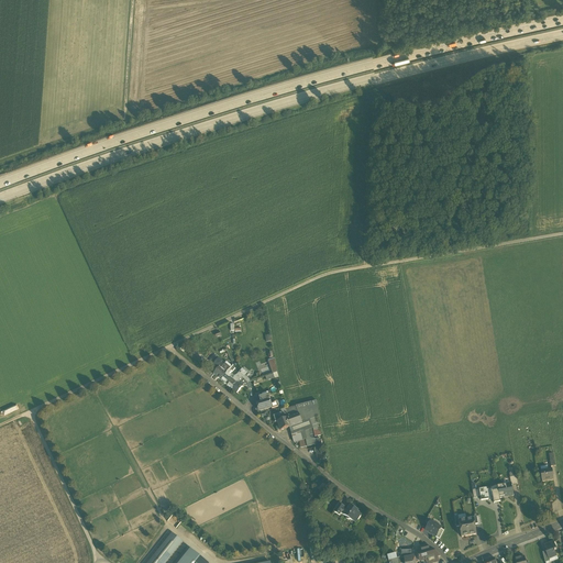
[(213,374),(221,381),(227,374),(223,372),(225,370),(223,368),(224,366),(223,365),(221,363),(222,361),(219,357),(218,360),(213,364),(218,368),(213,374)]
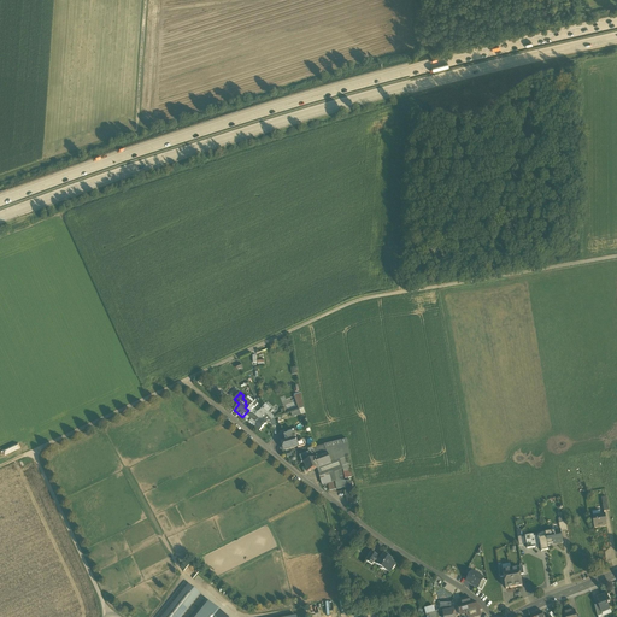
[(304,407),(301,394),(294,397),(299,410),(304,407)]
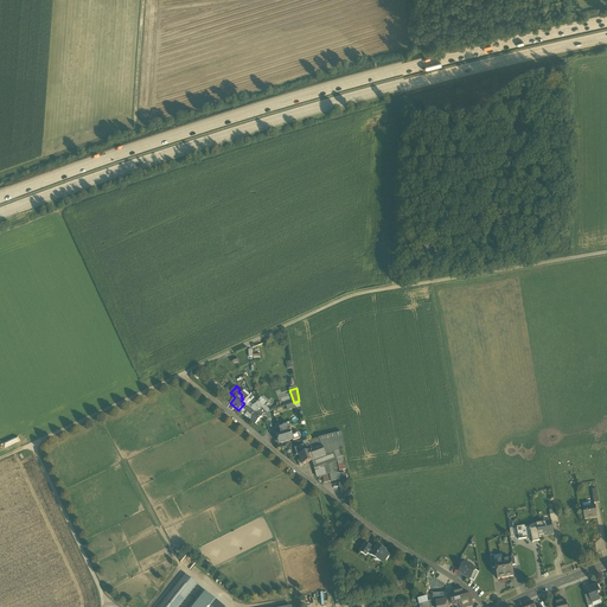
[(261,398),(254,407),(260,410),(261,408),(266,411),(267,413),(270,413),(269,410),(263,406),(267,402),(261,398)]
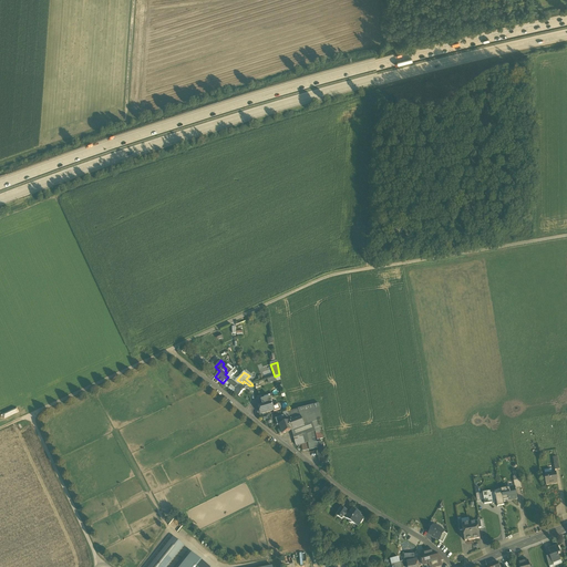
[(229,389),(234,392),(239,385),(235,382),(232,379),(228,377),(223,383),(229,389)]
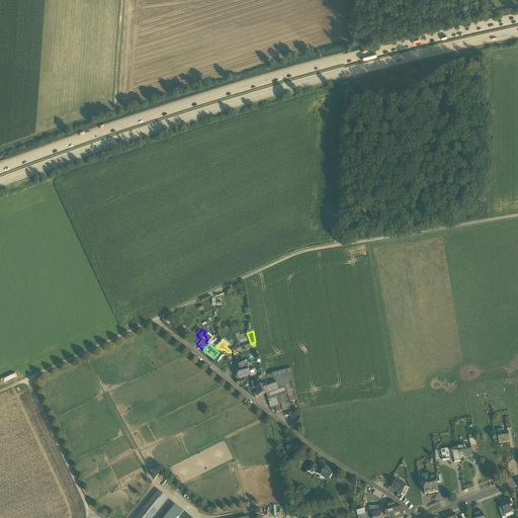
[(220,353),(219,352),(213,358),(218,362),(223,356),(220,353)]
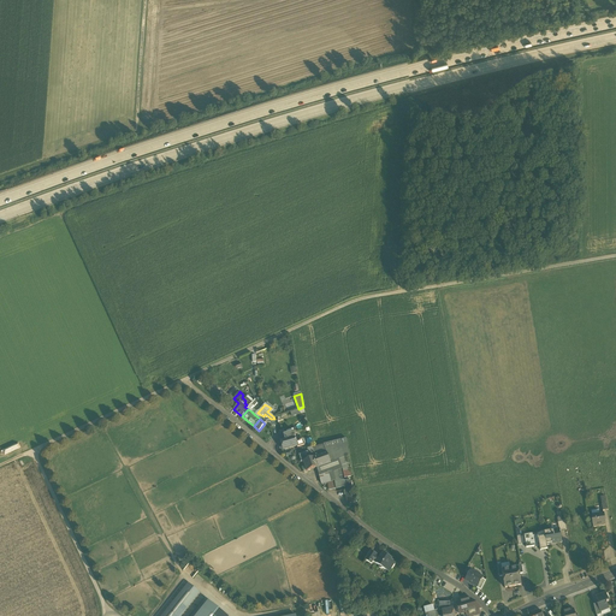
[(285,440),(283,440),(284,445),(283,446),(284,450),(296,446),(295,443),(296,443),(296,442),(295,438),(295,437),(285,440)]
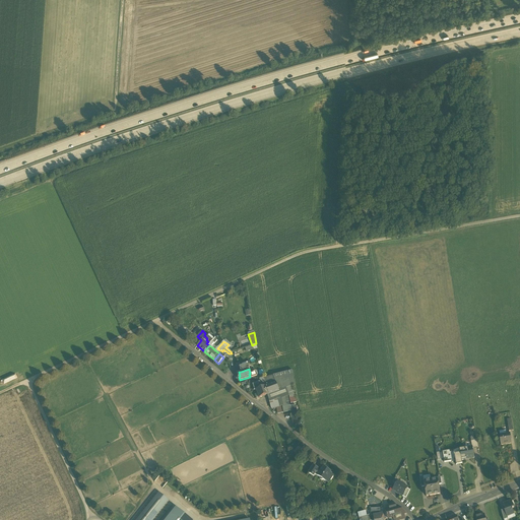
[(273,376),(274,379),(287,375),(287,377),(293,375),(293,371),(273,376)]
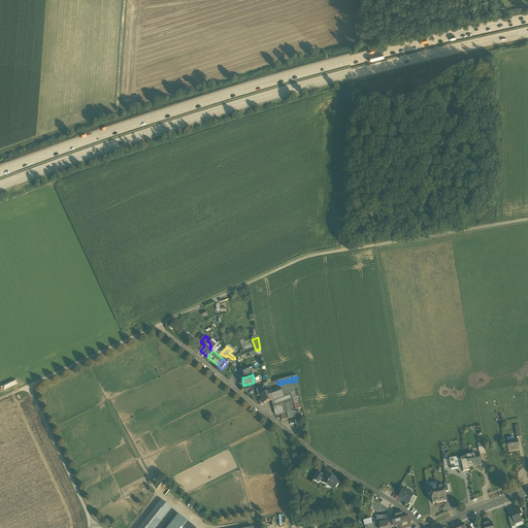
[(290,395),(296,392),(292,383),(292,381),(278,385),(281,389),(283,397),(290,395)]
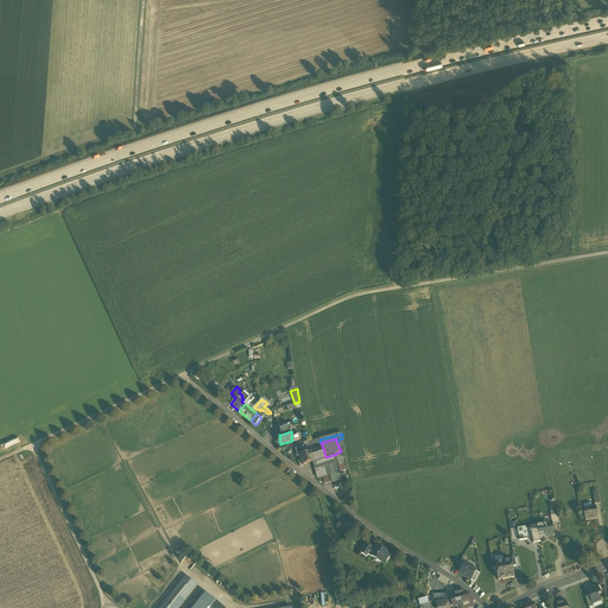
[(298,457),(299,457),(299,456),(311,453),(323,448),(321,443),(320,439),(309,443),(309,445),(303,448),(303,447),(296,450),(298,457)]
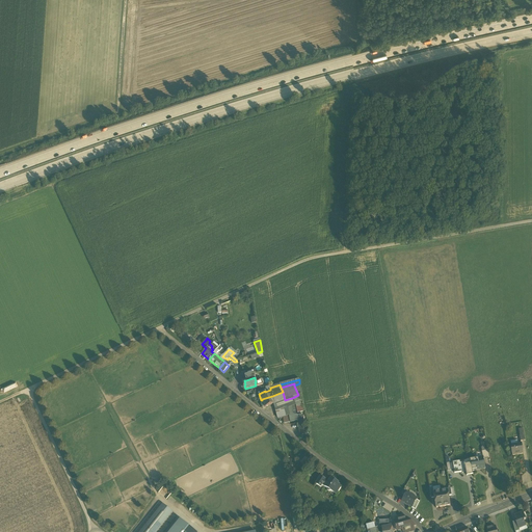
[(285,400),(283,392),(272,396),(275,404),(285,400)]
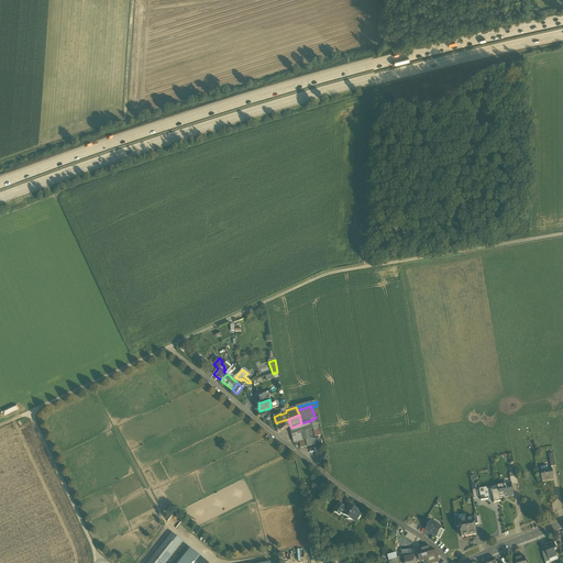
[(291,428),(288,419),(277,422),(277,423),(279,427),(280,431),(289,428),(291,428)]
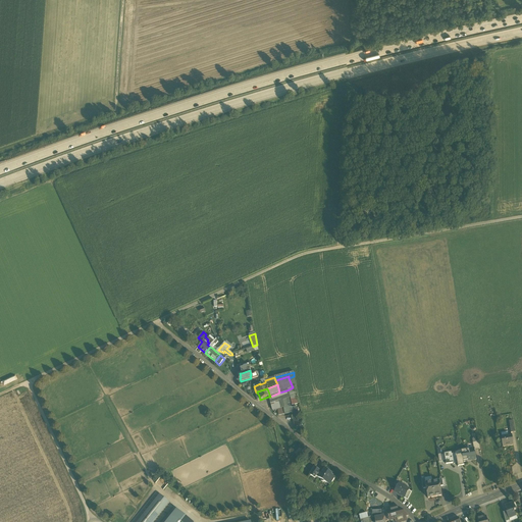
[(270,403),(271,403),(289,398),(291,398),(290,396),(289,396),(286,390),(279,393),(270,397),(268,397),(270,403)]
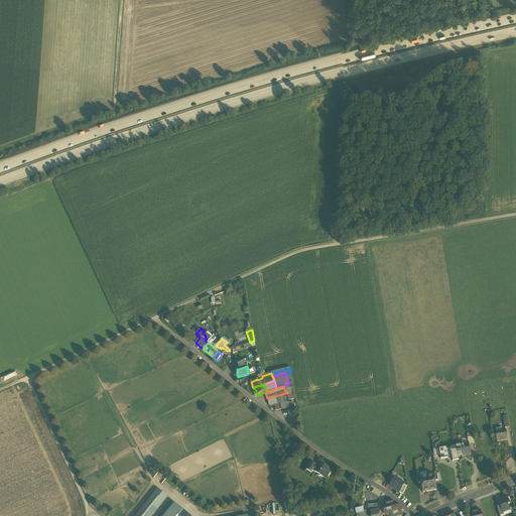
[(285,393),(268,398),(270,406),(280,403),(280,404),(285,402),(284,399),(286,398),(285,393)]
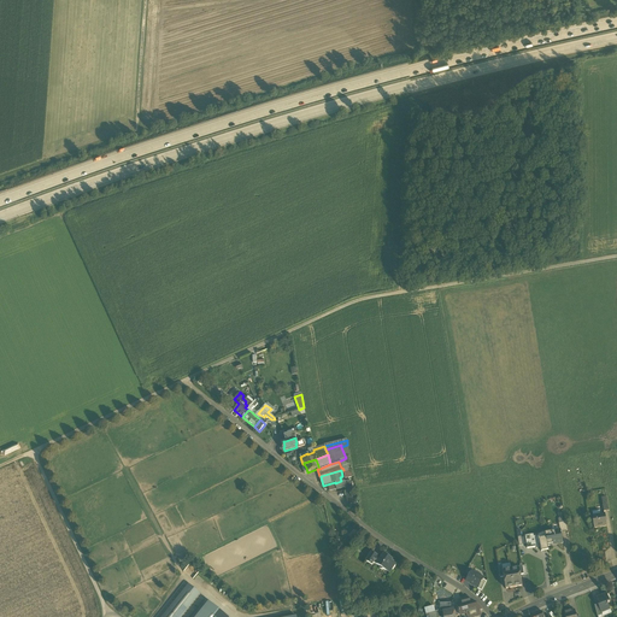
[(345,482),(335,485),(336,489),(346,488),(348,505),(354,504),(351,482),(345,482)]
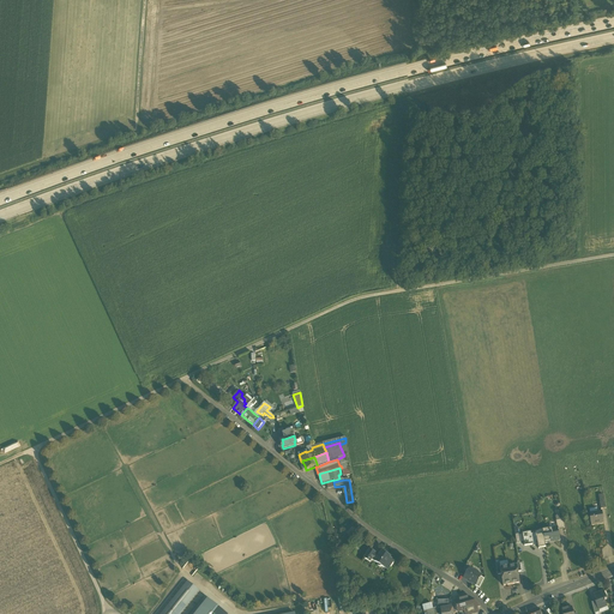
[(590,515),(593,527),(603,524),(602,513),(590,515)]
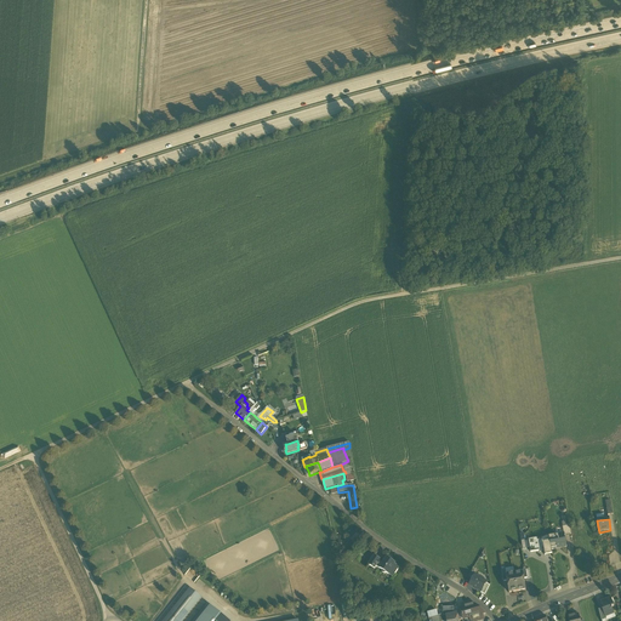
[(548,537),(550,542),(551,550),(557,548),(557,547),(565,546),(565,547),(567,547),(564,536),(564,534),(564,533),(558,534),(558,535),(548,537)]
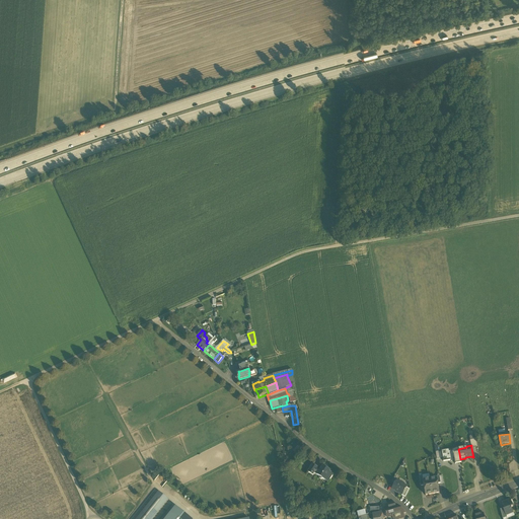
[(292,451),(297,456),(302,451),(297,446),(292,451)]
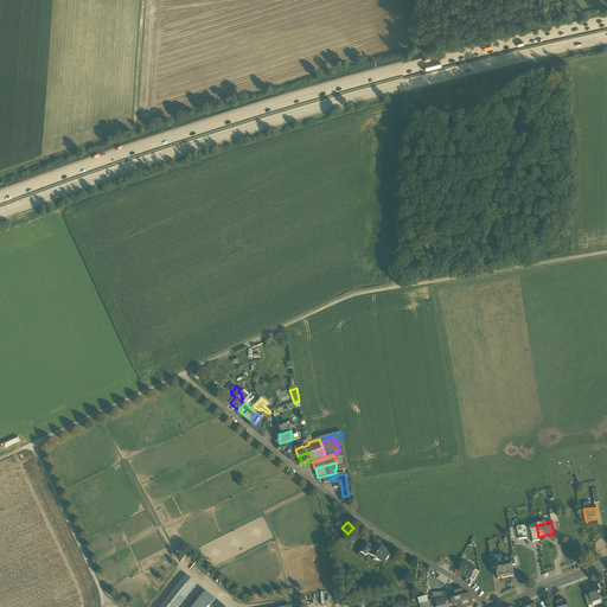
[(516,528),(518,541),(528,538),(526,531),(526,529),(525,526),(516,528)]
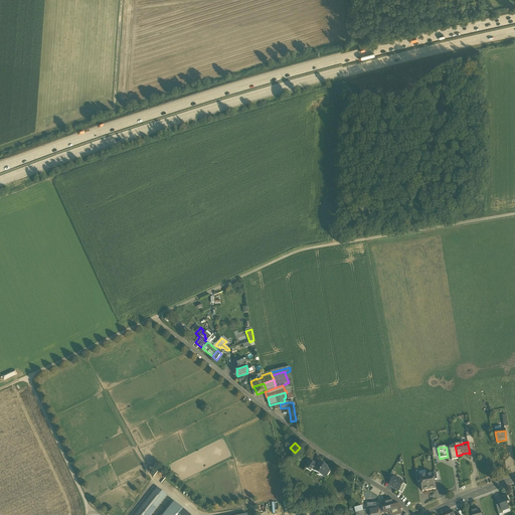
[(305,469),(311,472),(312,470),(315,465),(310,461),(305,469)]
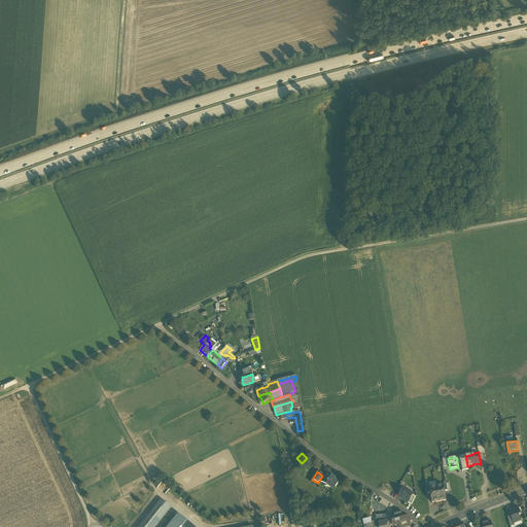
[(339,482),(335,480),(334,479),(334,480),(329,477),(328,478),(325,478),(324,478),(322,476),(319,481),(324,485),(325,486),(326,487),(327,487),(328,487),(329,486),(335,488),(339,482)]
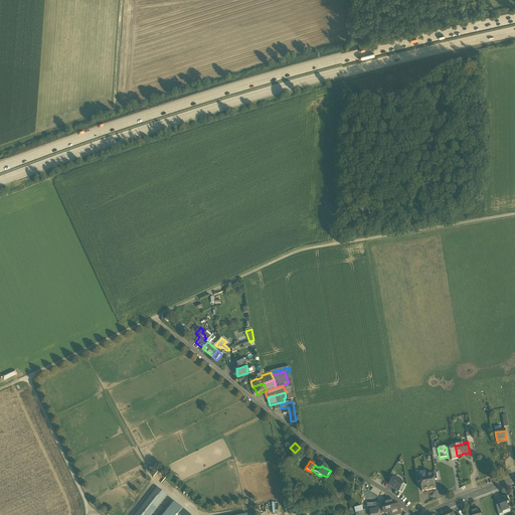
[(422,492),(428,491),(426,477),(426,475),(419,476),(420,482),(422,492)]
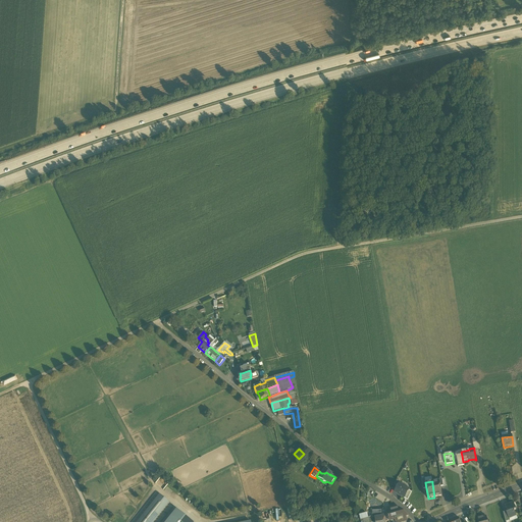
[(439,482),(432,483),(434,498),(441,497),(440,486),(439,482)]
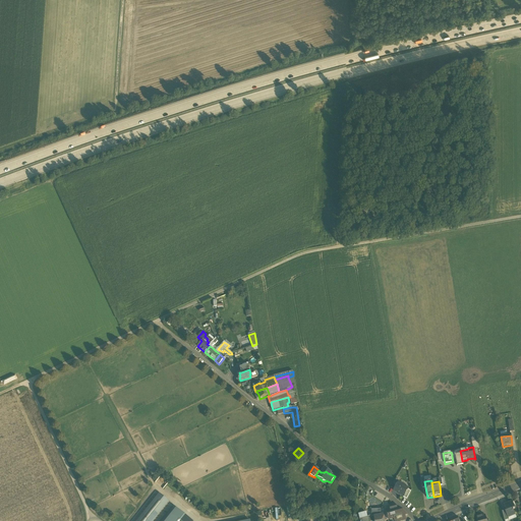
[(404,497),(408,489),(409,488),(406,487),(401,484),(399,482),(394,490),(397,493),(397,494),(400,496),(401,495),(404,497)]
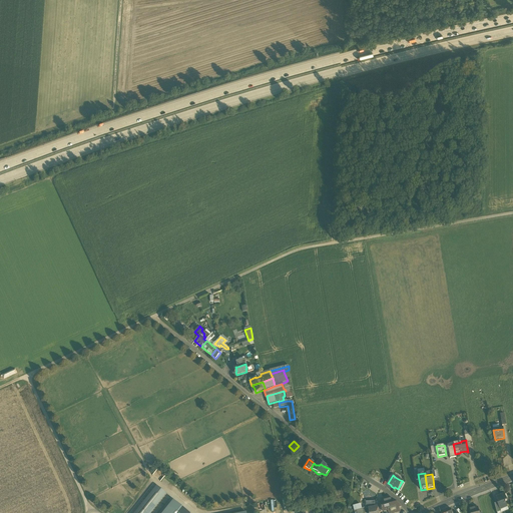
[(150,512),(166,494),(156,487),(134,512),(150,512)]
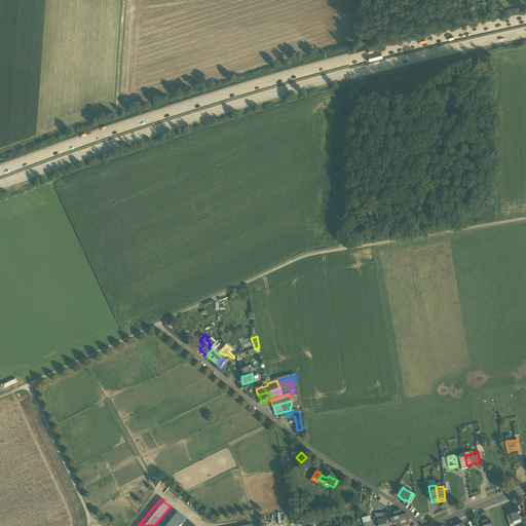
[(511,517),(513,523),(520,521),(518,515),(520,514),(517,506),(509,511),(511,517)]
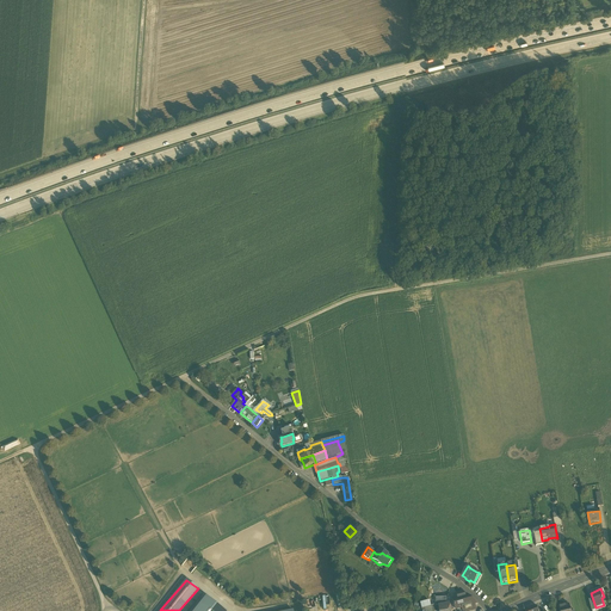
[(462,609),(462,610),(471,610),(476,610),(475,605),(477,604),(467,596),(452,599),(454,602),(455,606),(456,610),(462,609)]
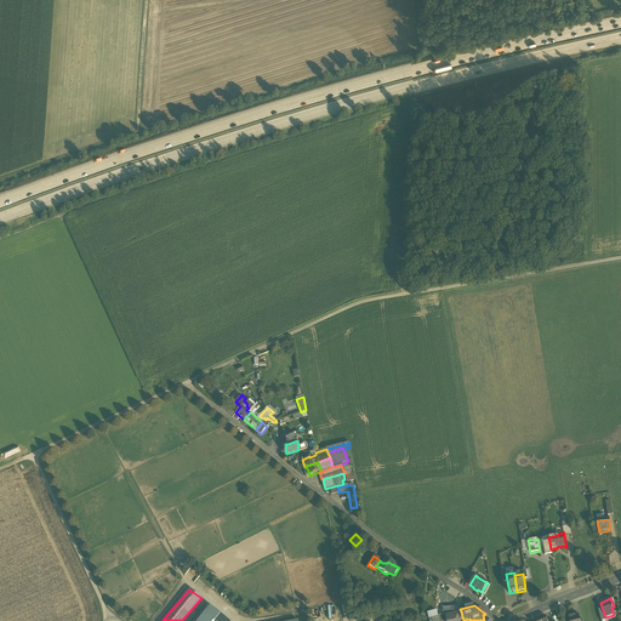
[(198,620),(227,620),(210,607),(198,620)]
